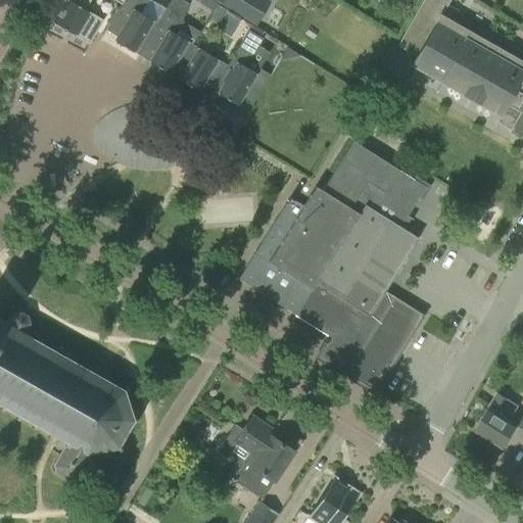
[(85,9),(90,0),(66,0),(54,22),(89,44),(103,20),(85,9)]
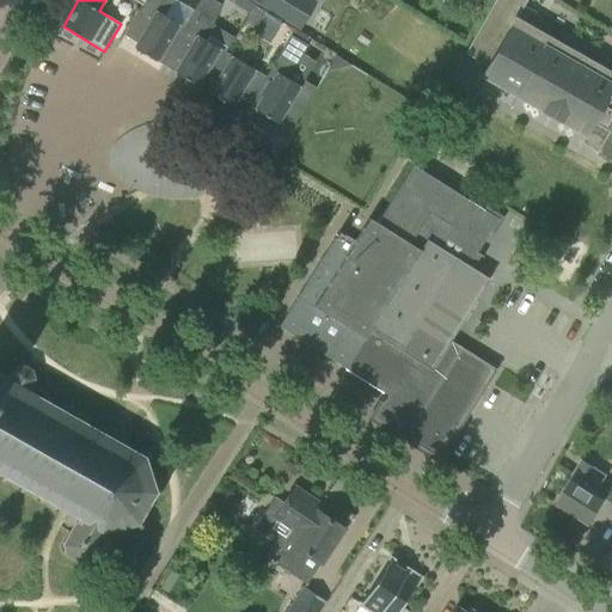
[(185,28),(184,26),(165,14),(172,2),(172,0),(145,0),(142,5),(136,16),(150,23),(134,48),(144,53),(157,61),(157,60),(163,63),(185,28)]
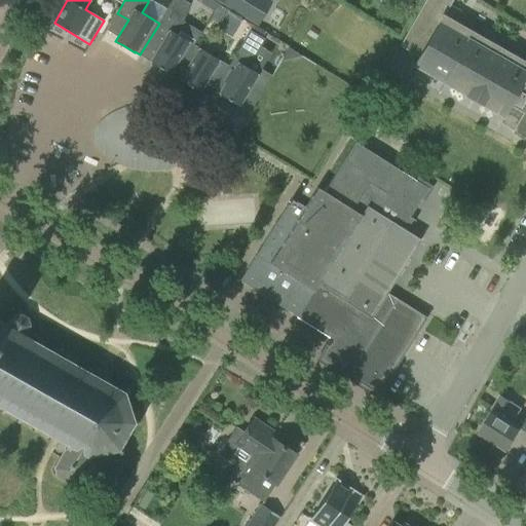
[(175,77),(194,44),(177,34),(183,24),(190,3),(184,0),(171,0),(158,23),(159,24),(140,54),(150,62),(175,77)]
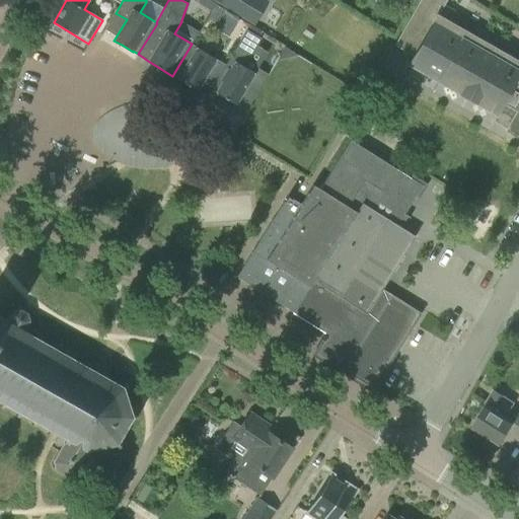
[(213,0),(235,13),(243,0),(213,0)]
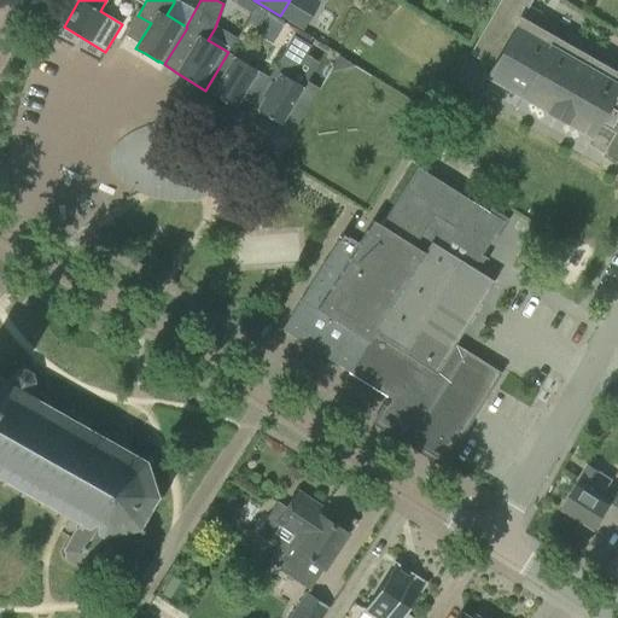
[(500,0),(470,53),(493,66),(491,68),(506,75),(500,85),(501,86),(502,85),(543,108),(542,109),(543,110),(549,100),(575,115),(569,124),(570,124),(571,123),(593,135),(594,132),(611,141),(606,150),(617,156),(617,85),(517,27),(520,21),(522,22),(523,21),(520,19),(531,0),(500,0)]
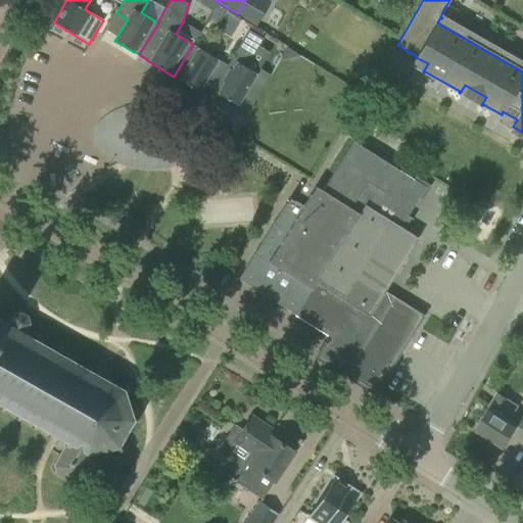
[(248,30),(227,65),(228,65),(214,90),(215,90),(219,93),(218,93),(237,104),(250,83),(262,89),(270,75),(257,67),(254,73),(246,66),(263,39),(248,30)]
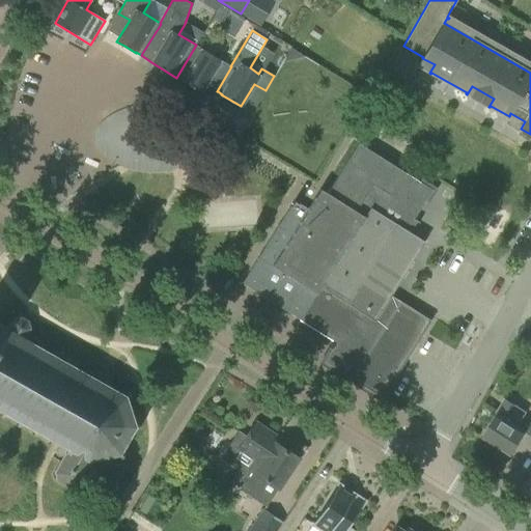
[(231,66),(230,66),(196,45),(176,78),(201,92),(201,91),(213,99),(218,91),(217,91),(231,66)]
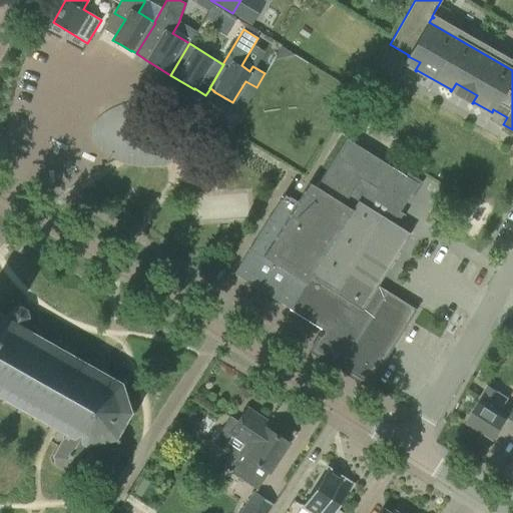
[(378,286),(411,233),(393,222),(399,212),(405,215),(405,214),(400,211),(418,183),(347,138),(316,186),(310,182),(298,201),(285,193),(233,274),(254,287),(257,284),(263,288),(262,288),(291,307),(290,309),(325,331),(314,350),(369,385),(416,310),(378,286)]
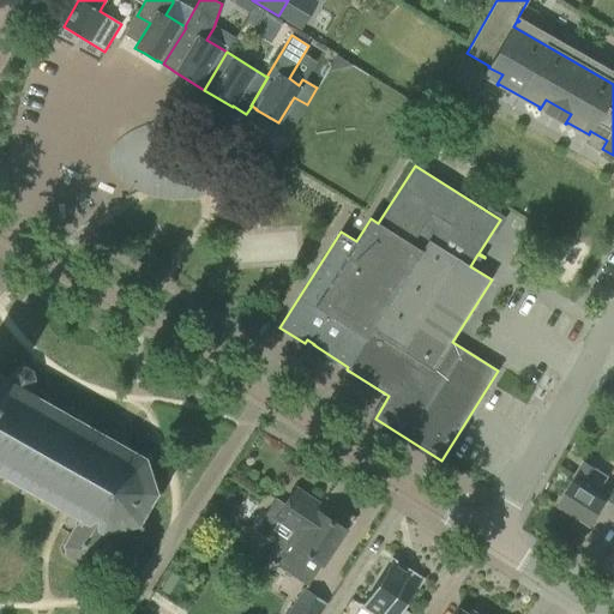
[(0,474),(2,476),(0,479),(0,481),(2,483),(6,479),(20,487),(18,492),(22,494),(25,488),(40,497),(37,503),(41,505),(43,499),(59,507),(55,513),(59,515),(62,510),(70,513),(65,522),(73,528),(62,546),(66,557),(80,564),(91,561),(102,541),(102,535),(134,528),(139,533),(143,530),(138,524),(155,495),(162,495),(163,491),(156,491),(146,458),(151,456),(149,452),(144,456),(127,440),(125,439),(126,437),(108,426),(106,428),(104,427),(86,423),(89,419),(85,416),(83,422),(67,414),(71,408),(67,407),(64,411),(49,403),(52,398),(48,395),(44,401),(30,392),(32,387),(31,386),(35,380),(32,371),(24,367),(16,369),(12,375),(11,374),(7,379),(0,374),(0,474)]
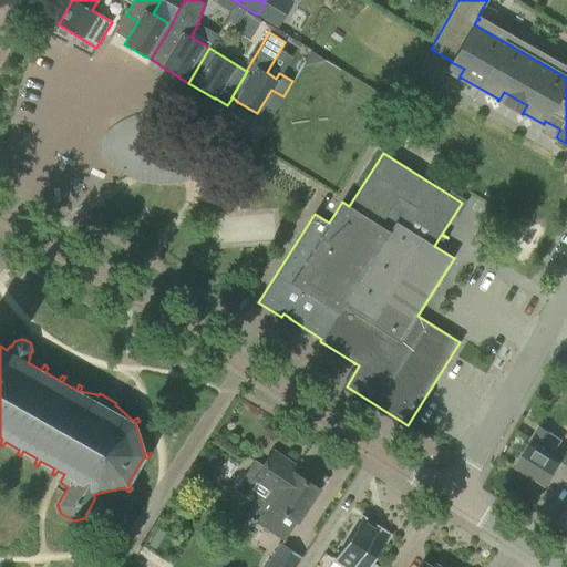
[(552,433),(550,432),(542,426),(517,465),(547,485),(555,472),(566,478),(566,453),(563,461),(553,455),(562,441),(550,434),(552,433)]
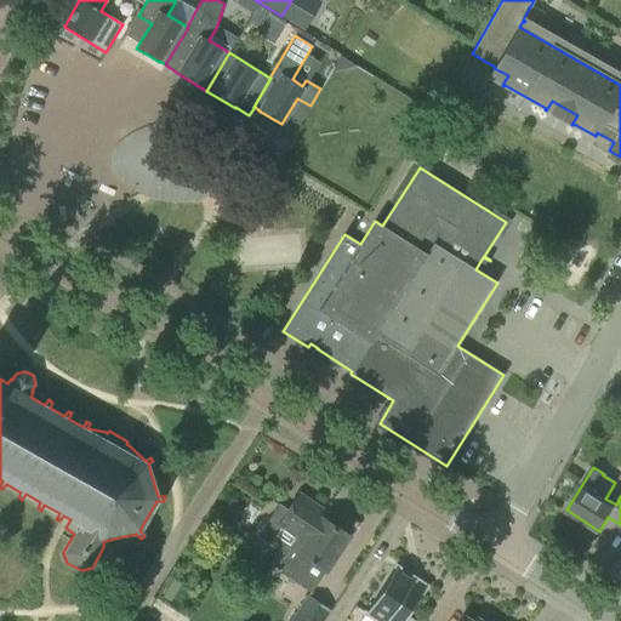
[(349,535),(330,522),(332,517),(298,495),(278,525),(298,539),(277,570),(312,592),(349,535)]
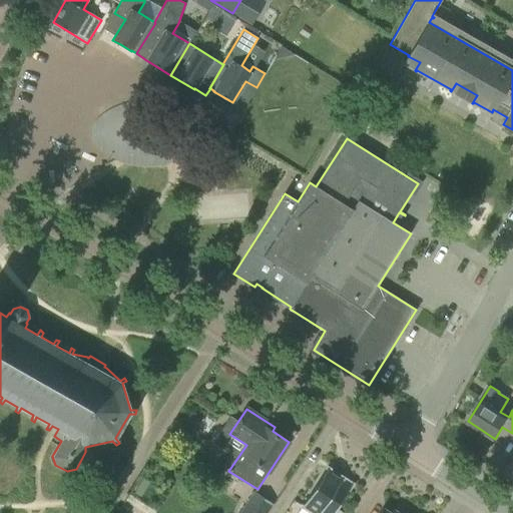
[(333,512),(352,484),(328,468),(302,506),(312,512),(333,512)]
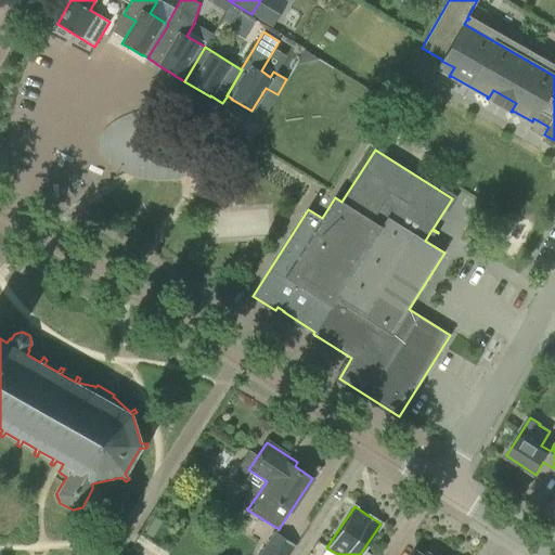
[(275,532),(259,554),(288,554),(295,545),(275,532)]
